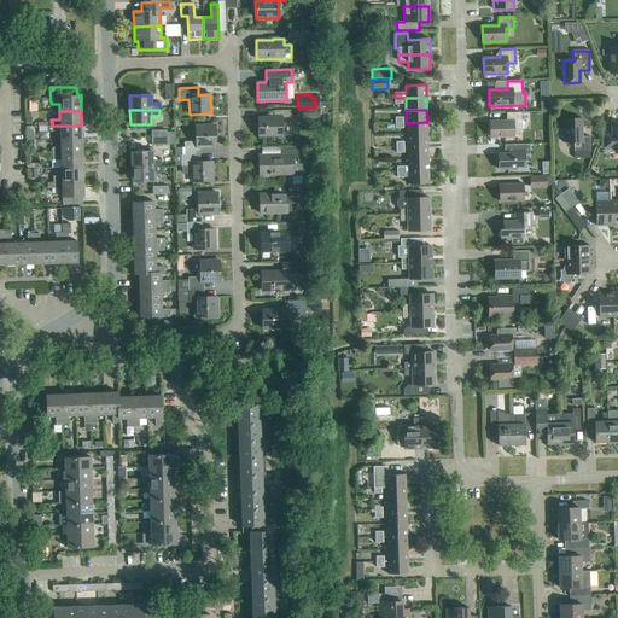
[(258,136),(283,135),(281,118),(290,118),(290,111),(268,111),(266,118),(257,118),(258,136)]
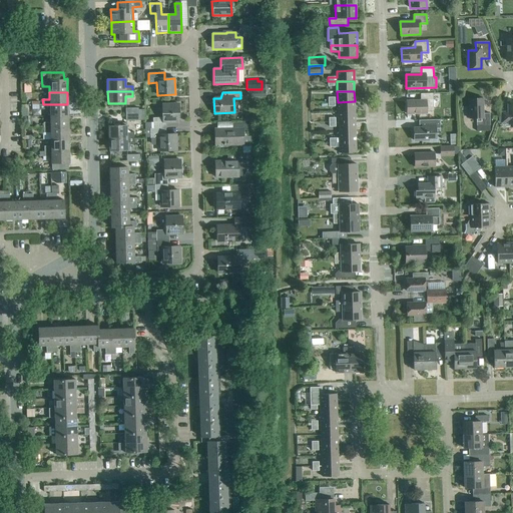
[(407,114),(426,114),(426,112),(433,112),(433,93),(420,94),(420,100),(407,101),(407,114)]
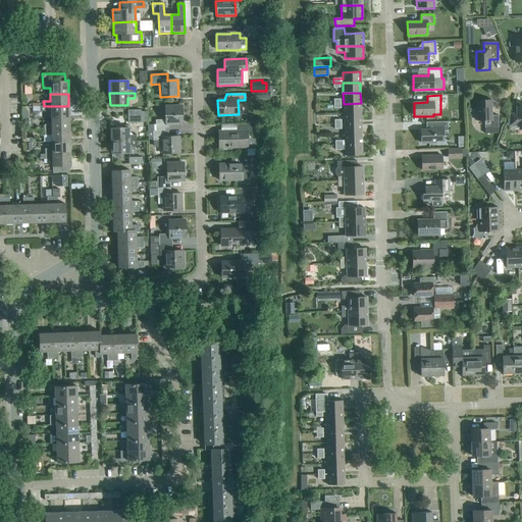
[(491,116),(491,100),(477,101),(477,126),(484,125),(485,134),(499,134),(499,127),(498,115),(491,116)]
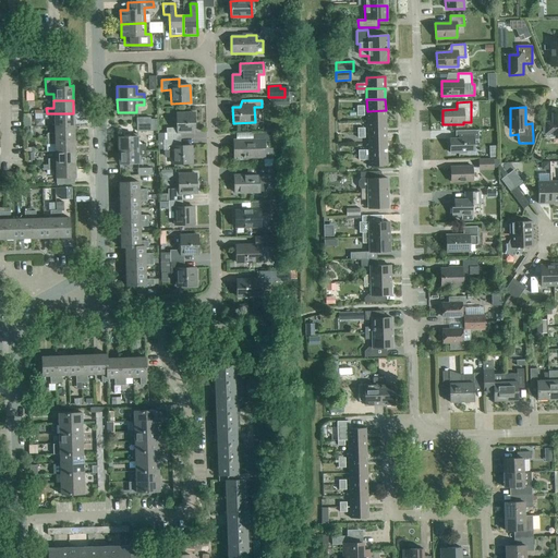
[(367,122),(386,121),(386,110),(367,111),(367,122)]
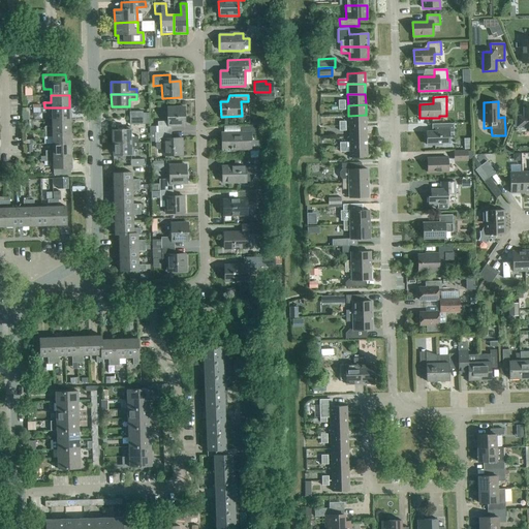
[(52,120),(70,119),(69,107),(44,107),(40,107),(40,113),(52,113),(52,120)]
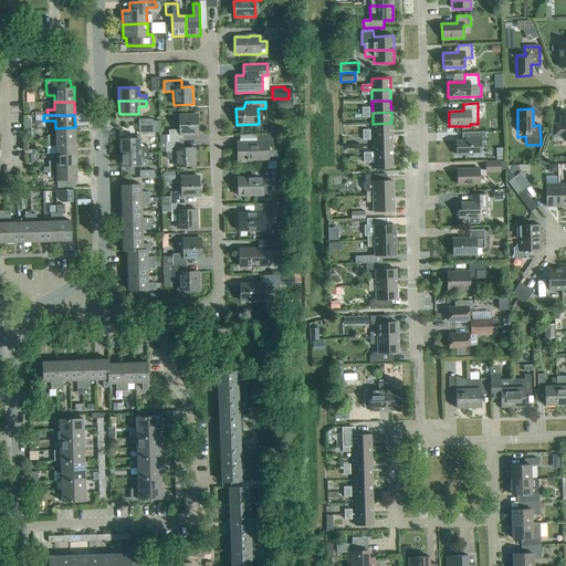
[(168,143),(182,142),(182,135),(197,135),(197,115),(179,115),(179,130),(168,130),(168,143)]
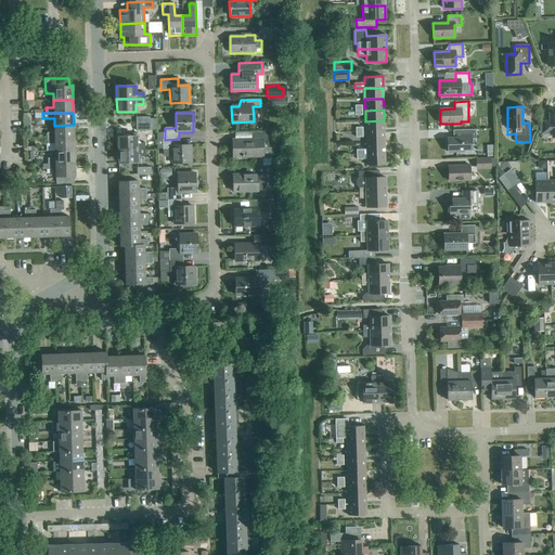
[(554,113),(549,114),(549,121),(542,121),(542,133),(550,133),(550,134),(554,134),(554,113)]
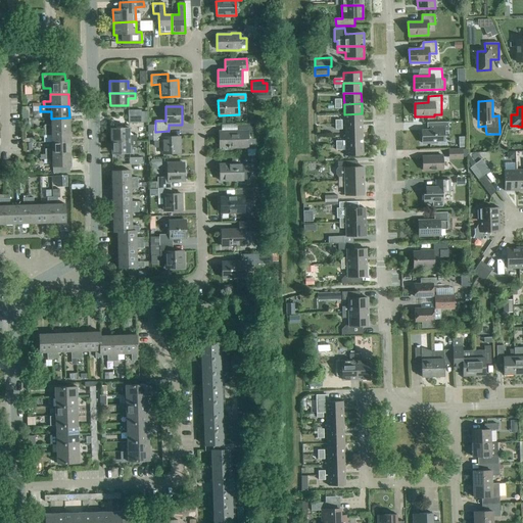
[(344,125),(362,125),(362,113),(344,114),(344,125)]
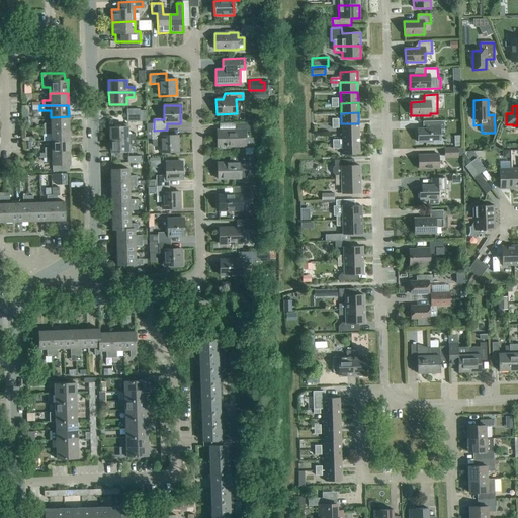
[(44,130),(69,128),(69,116),(51,117),(51,123),(44,124),(44,130)]
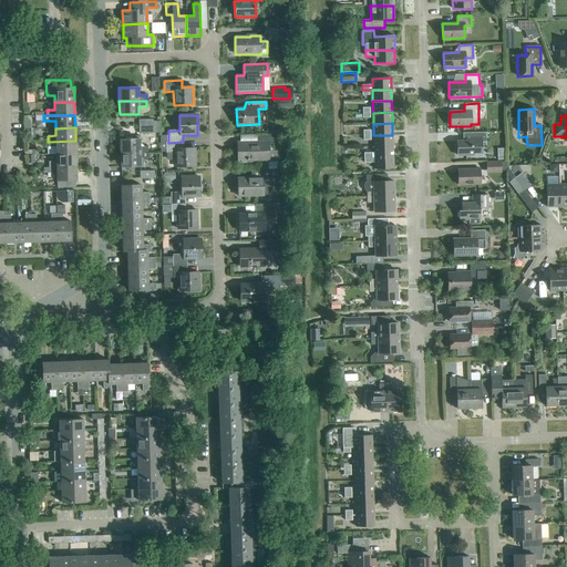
[(457,156),(473,155),(473,154),(482,153),(482,143),(486,143),(486,133),(465,133),(465,142),(456,142),(457,156)]
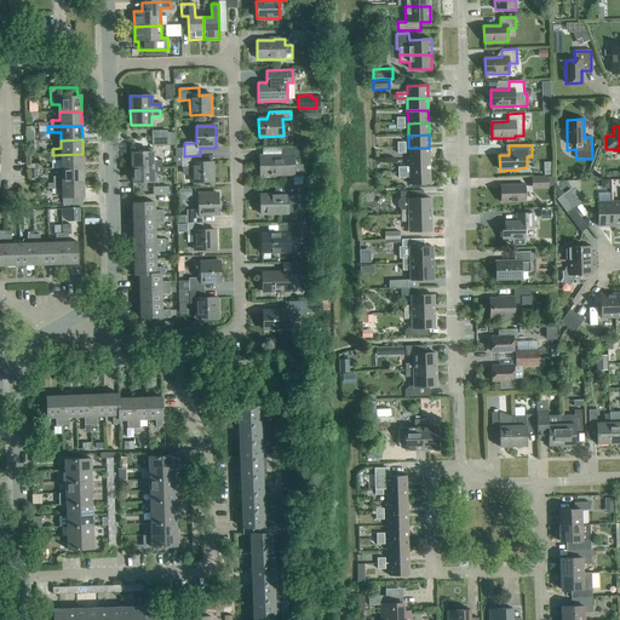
[(304,148),(304,147),(281,148),(281,156),(259,156),(259,173),(270,173),(270,176),(294,176),(294,177),(303,177),(303,165),(298,165),(298,160),(302,160),(302,159),(306,159),(306,148),(304,148)]
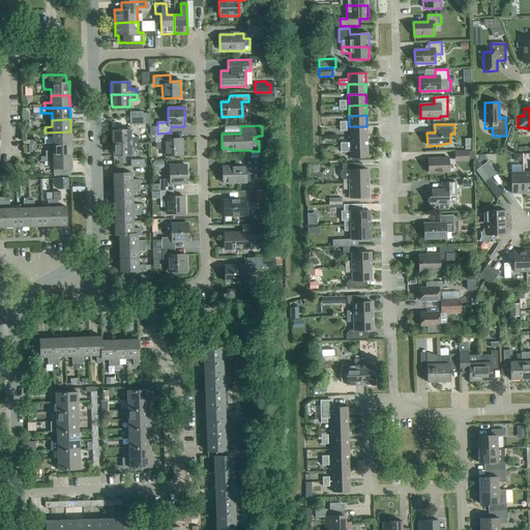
[(350,137),(366,137),(366,126),(349,126),(350,137)]
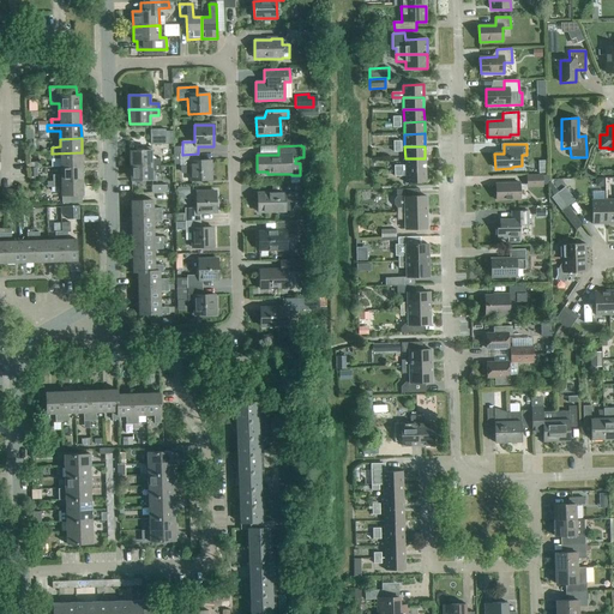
[(130,166),(161,166),(160,160),(151,160),(151,151),(130,151),(130,166)]
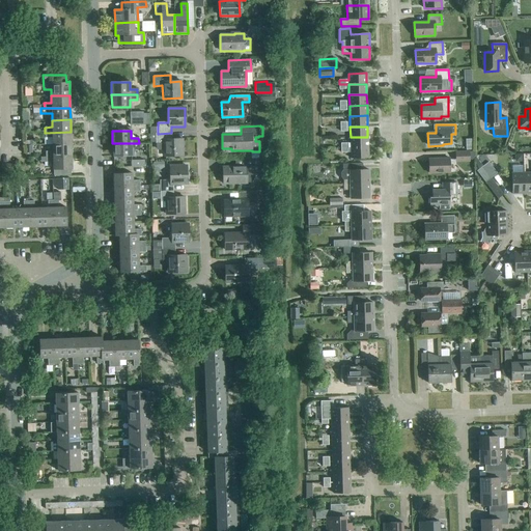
[(52,144),(71,144),(71,132),(45,133),(45,138),(52,138),(52,144)]
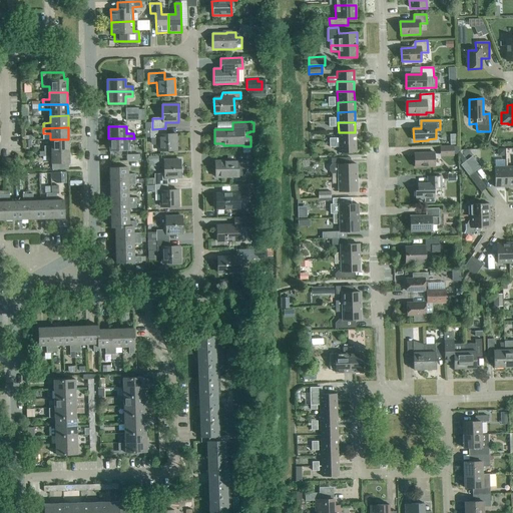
[(151,129),(145,129),(145,138),(150,138),(151,144),(152,145),(158,145),(158,151),(176,150),(176,134),(165,134),(165,128),(152,129),(151,129)]
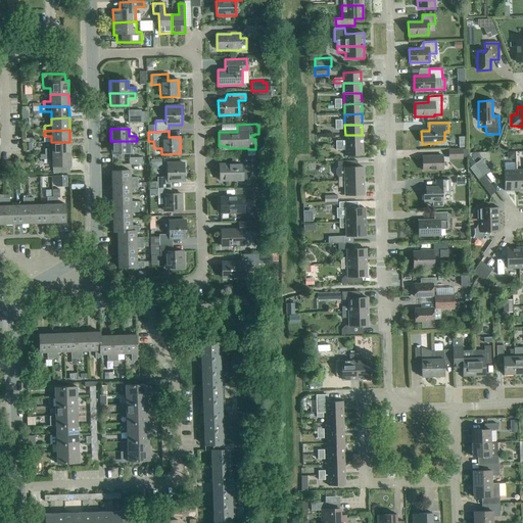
[(345,146),(363,145),(362,135),(345,135),(345,141),(336,141),(336,146),(345,146)]
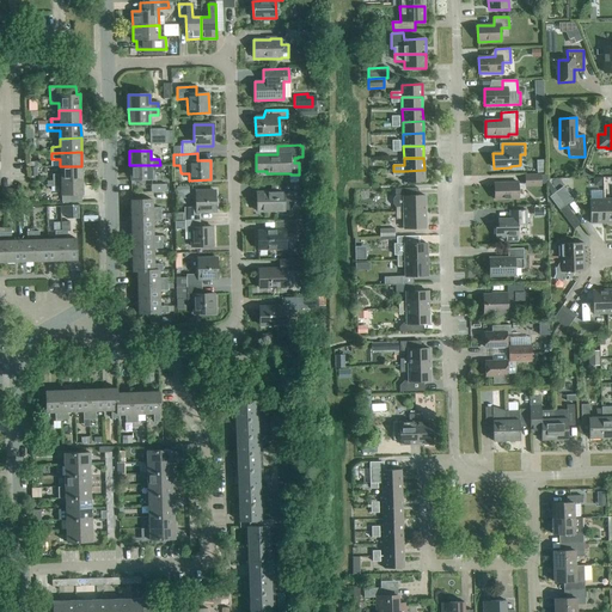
[(160,165),(129,165),(130,179),(152,179),(151,171),(160,171),(160,165)]
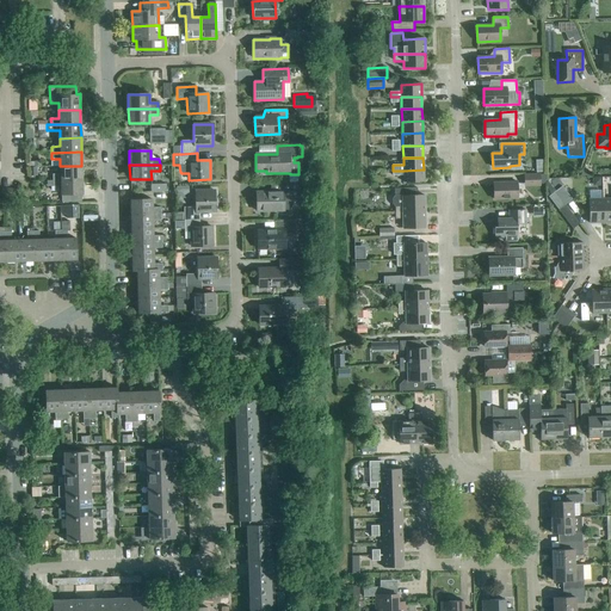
[(53,180),(82,180),(81,166),(60,166),(61,174),(53,174),(53,180)]
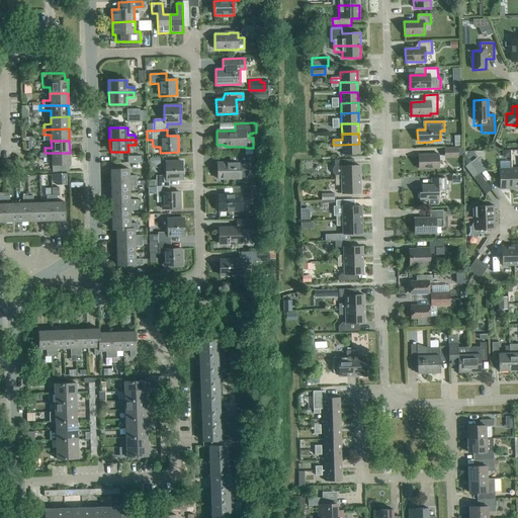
[(342,145),(333,145),(333,149),(342,149),(342,155),(359,155),(359,144),(342,145)]
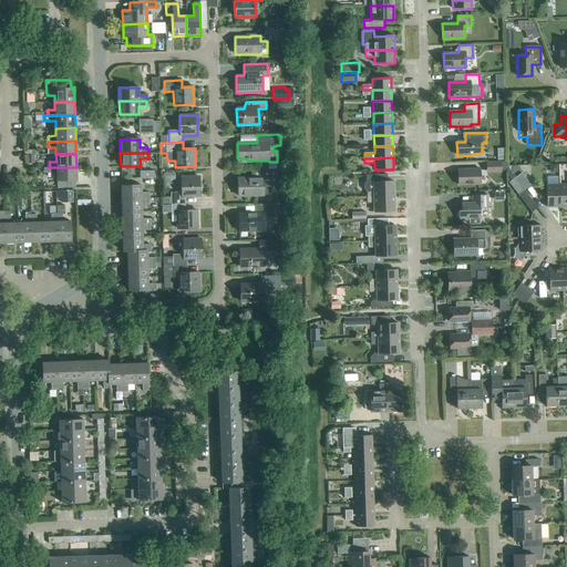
[(486,174),(502,173),(501,162),(486,162),(486,174)]
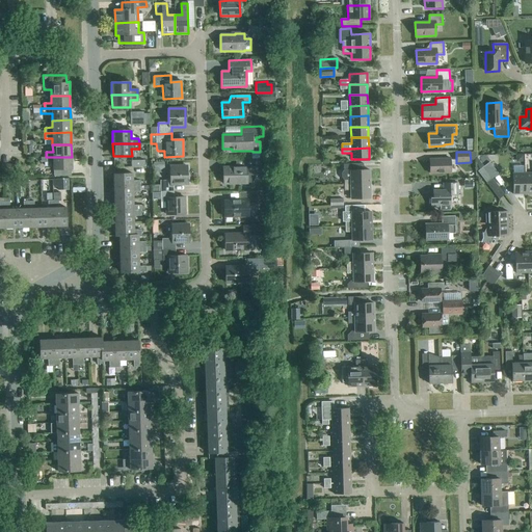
[(72,157),(46,157),(41,157),(41,162),(53,162),(53,169),(72,169),(72,157)]
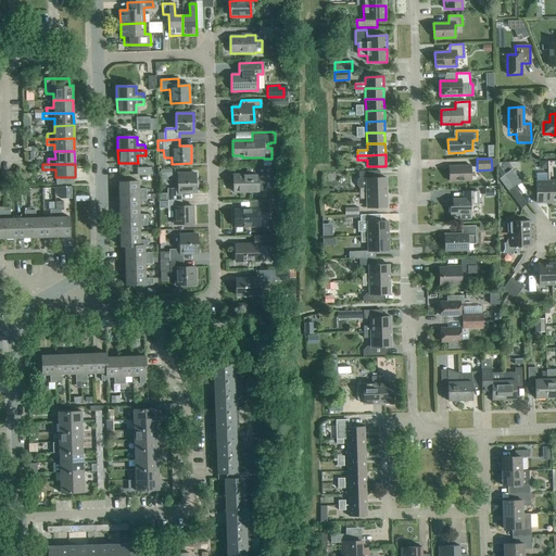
[(450,181),(471,181),(470,166),(449,166),(450,181)]
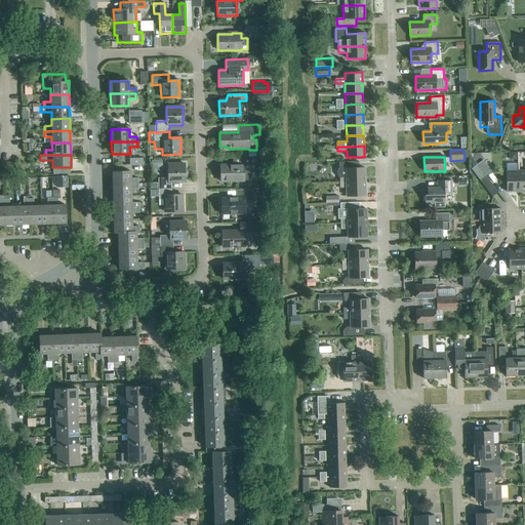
[(220,182),(244,182),(244,180),(249,180),(255,170),(257,170),(257,158),(232,158),(233,165),(219,165),(220,182)]
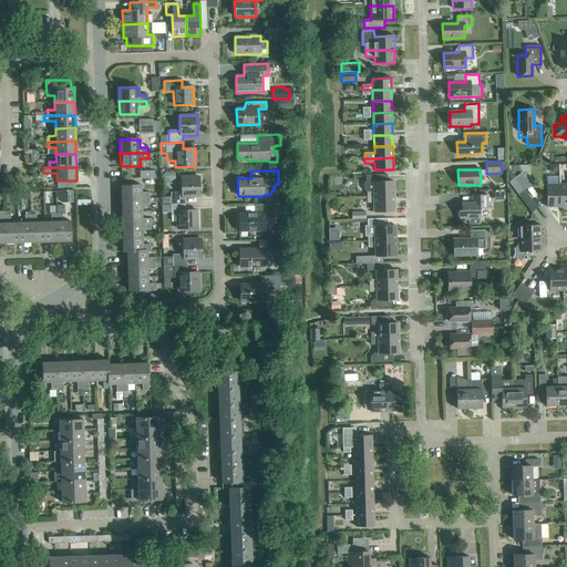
[(515,178),(524,191),(531,185),(522,173),(515,178)]
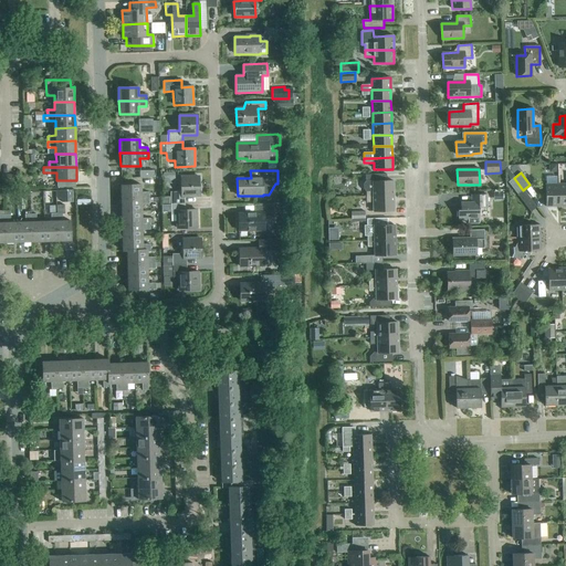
[(366,197),(394,197),(392,181),(386,181),(386,175),(365,175),(365,182),(364,185),(364,189),(366,191),(366,197)]
